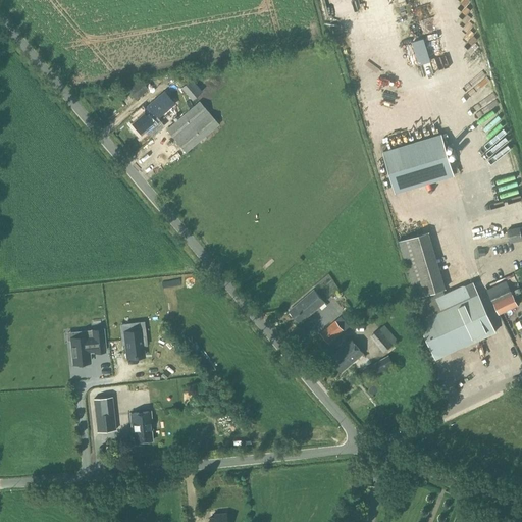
[(192,77),(181,87),(192,100),(202,91),(192,77)]
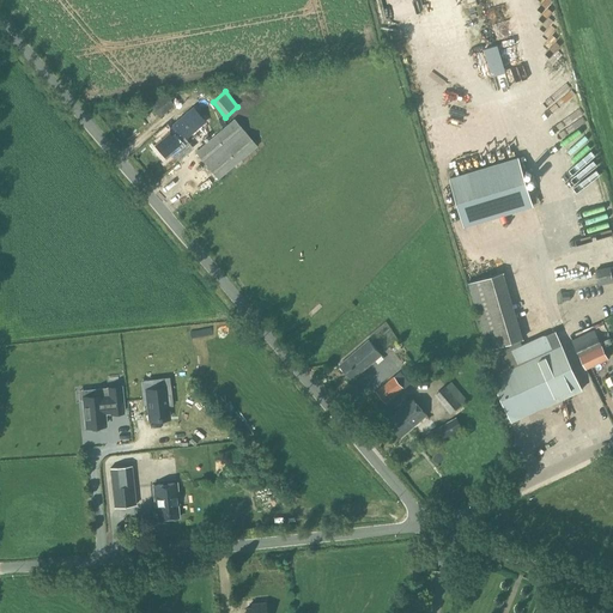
[(167,93),(151,107),(161,117),(175,104),(167,93)]
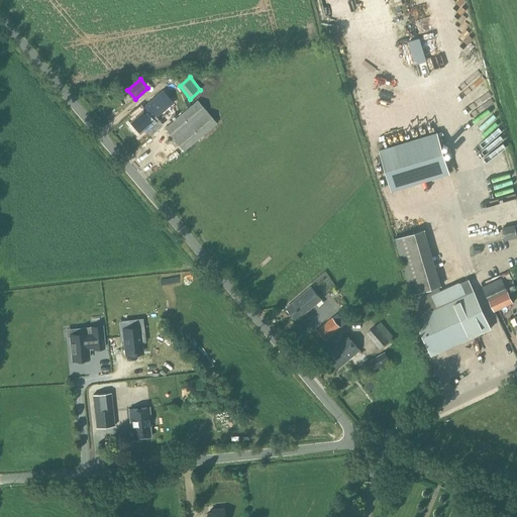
[(163,91),(144,106),(145,106),(151,114),(156,119),(174,104),(163,91)]
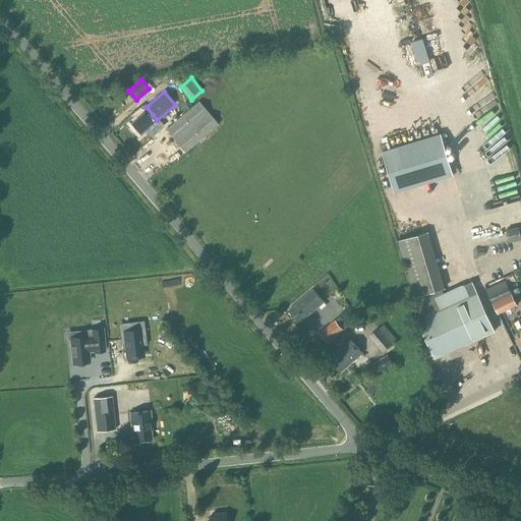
[(199,102),(166,129),(186,154),(219,125),(199,102)]
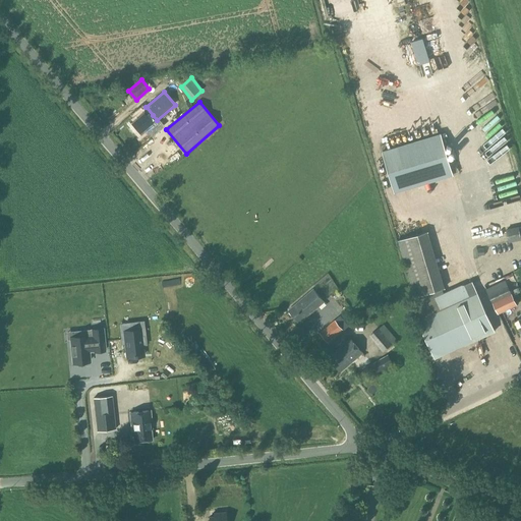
[(136,117),(131,122),(140,132),(152,122),(150,119),(153,115),(147,107),(135,116),(136,117)]
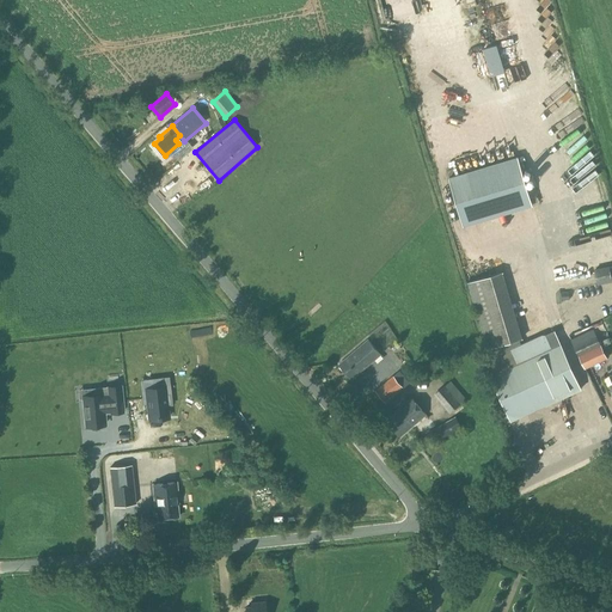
[(516,155),(447,177),(463,226),(531,206),(516,155)]
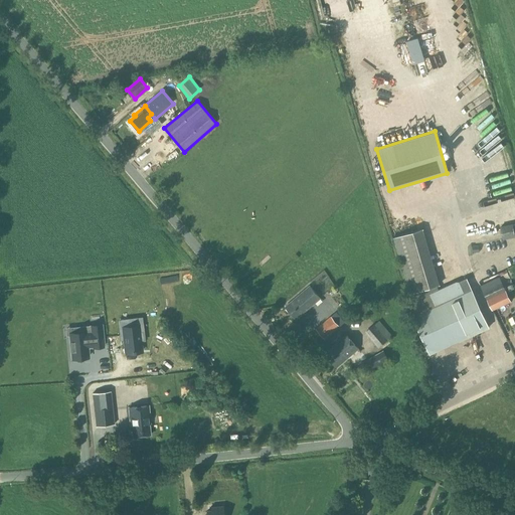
[(514,229),(514,225),(501,227),(503,238),(514,235),(514,229)]
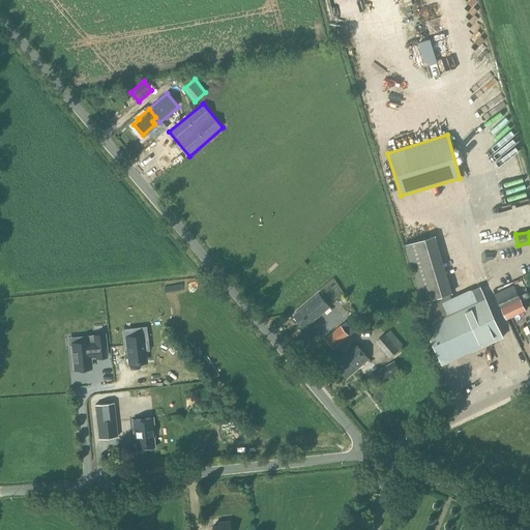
[(435,236),(405,245),(421,303),(451,293),(435,236)]
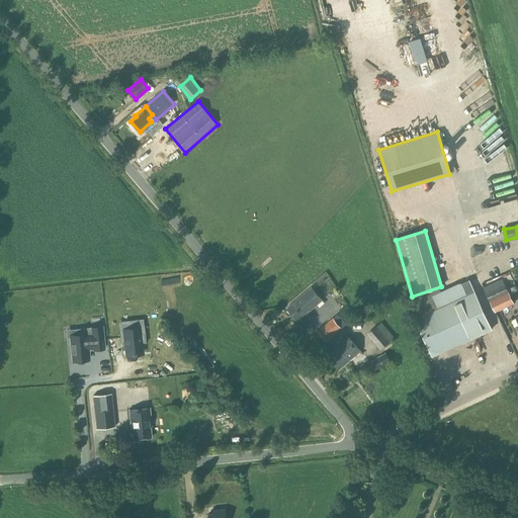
[(484,288),(496,313),(514,304),(503,279),(484,288)]
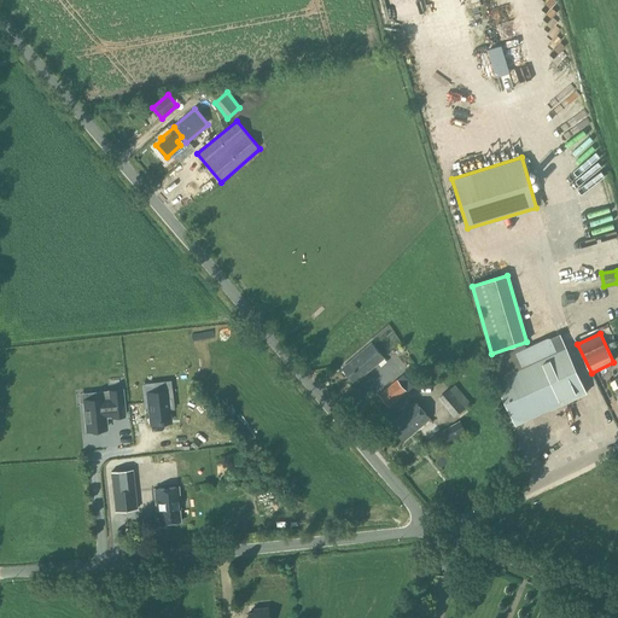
[(561,334),(497,362),(502,377),(566,347),(561,334)]
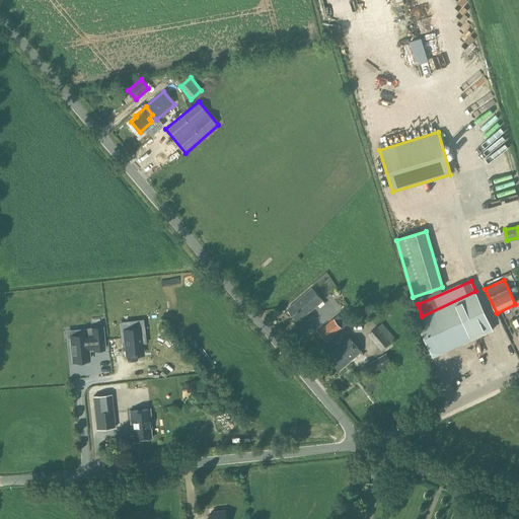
[(311,289),(287,310),(298,322),(322,301),(311,289)]
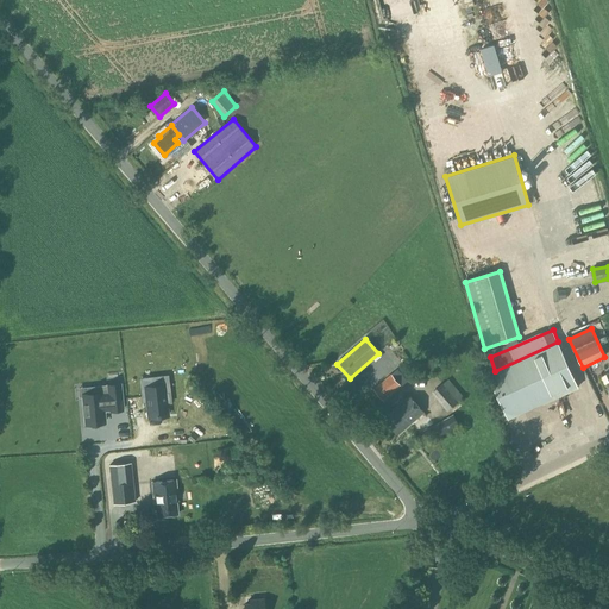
[(558,341),(495,371),(488,375),(509,421),(579,389),(558,341)]
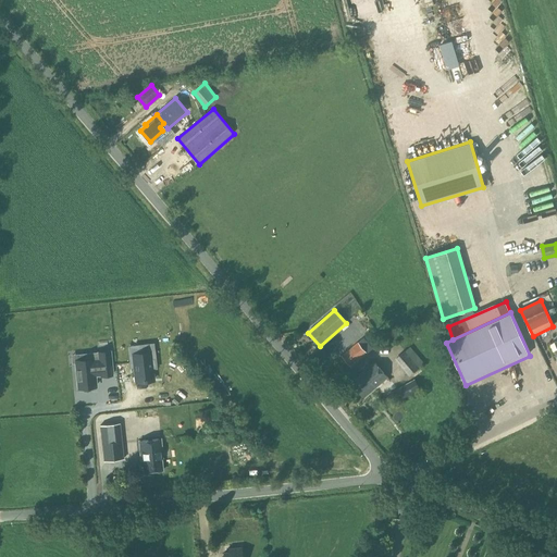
[(363,338),(343,356),(351,367),(372,349),(363,338)]
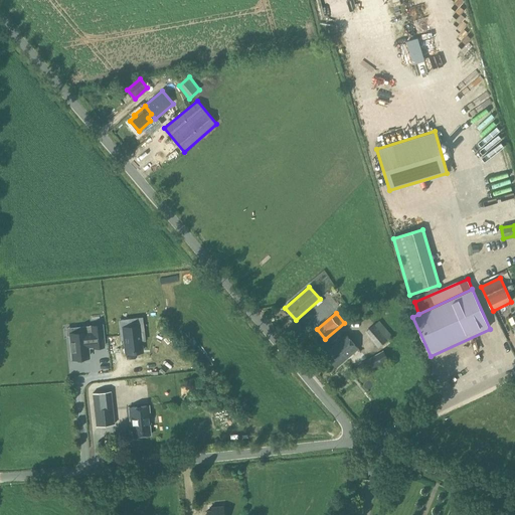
[(88,324),(70,326),(73,350),(91,348),(90,339),(95,338),(95,339),(105,338),(103,316),(92,317),(93,324),(88,325),(88,324)]
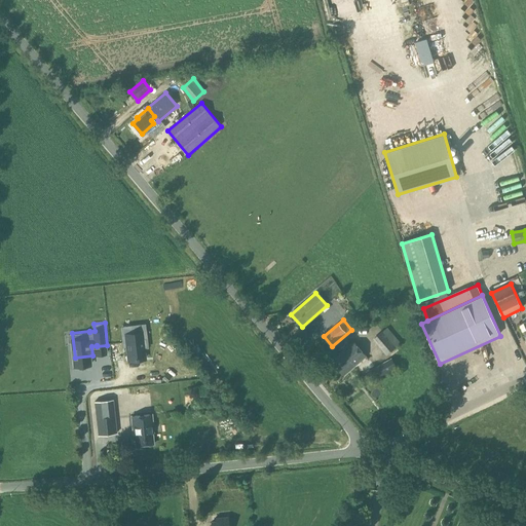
[(141,325),(123,327),(126,352),(144,350),(143,339),(147,339),(145,331),(142,331),(141,325)]
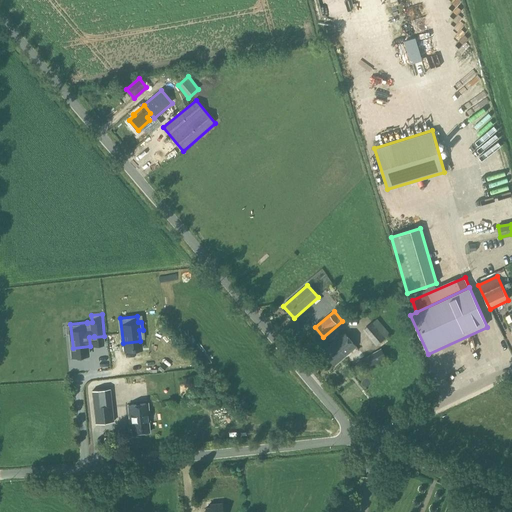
[(377,319),(372,323),(386,338),(390,334),(377,319)]
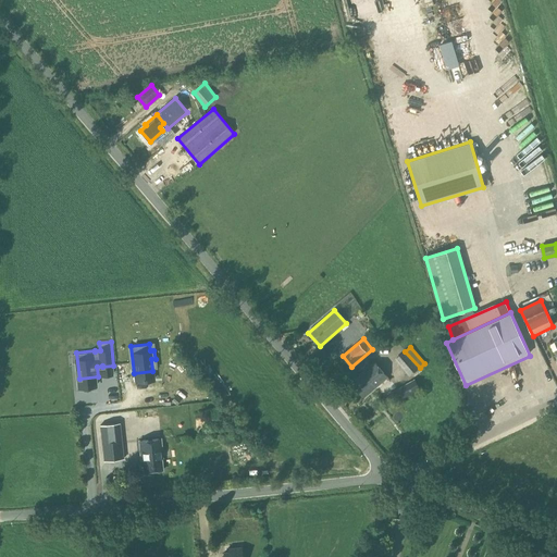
[(405,351),(395,359),(409,376),(420,368),(405,351)]
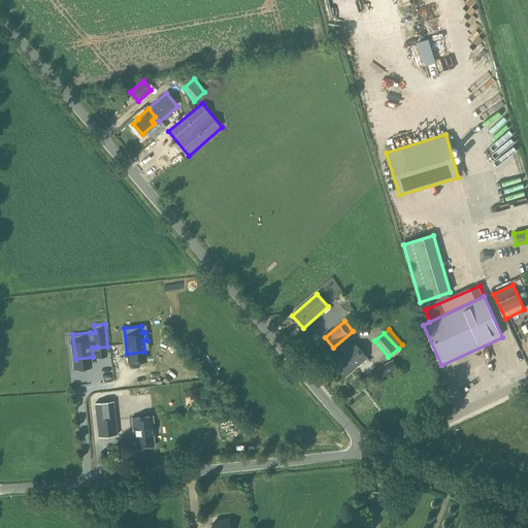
[(355,342),(332,362),(345,377),(368,358),(355,342)]
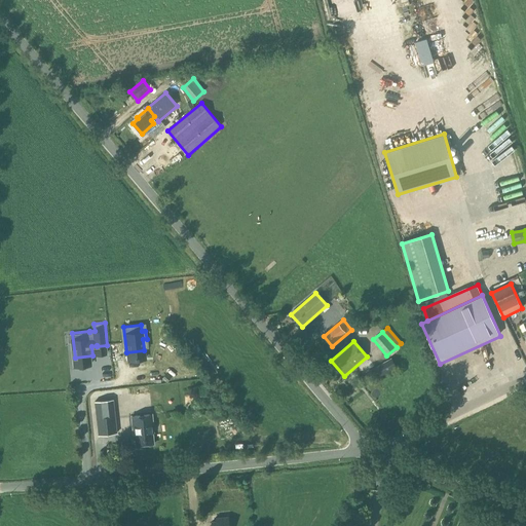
[(392,359),(375,368),(380,377),(398,368),(392,359)]
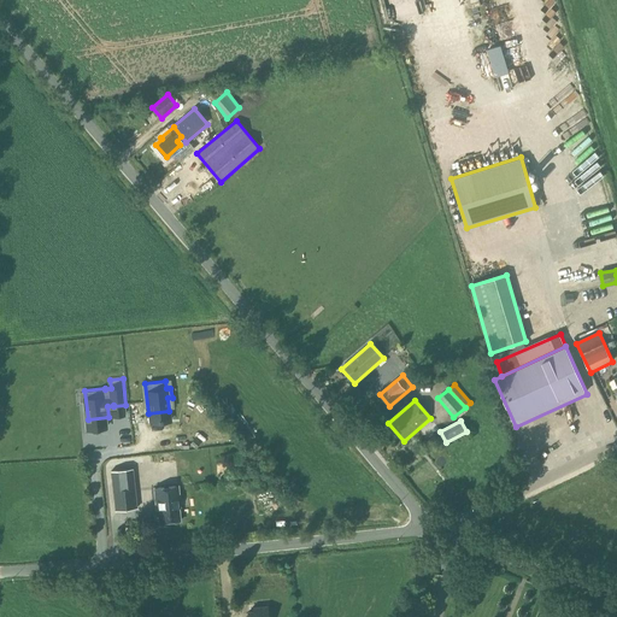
[(135,469),(113,471),(118,511),(140,509),(135,469)]
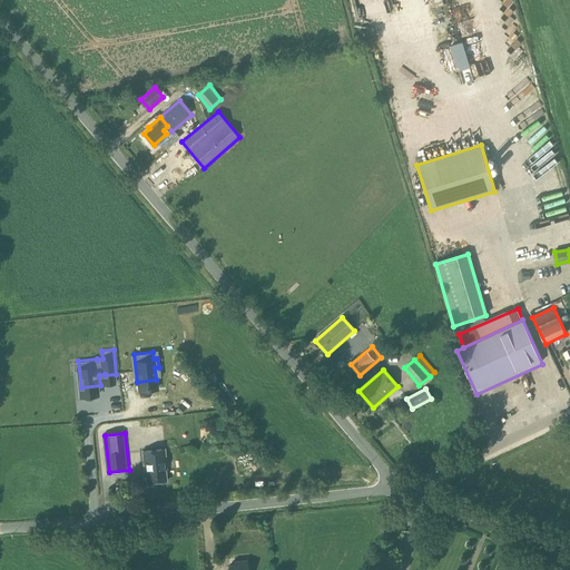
[(165,451),(143,453),(145,477),(147,477),(147,482),(166,481),(165,469),(167,469),(165,451)]
